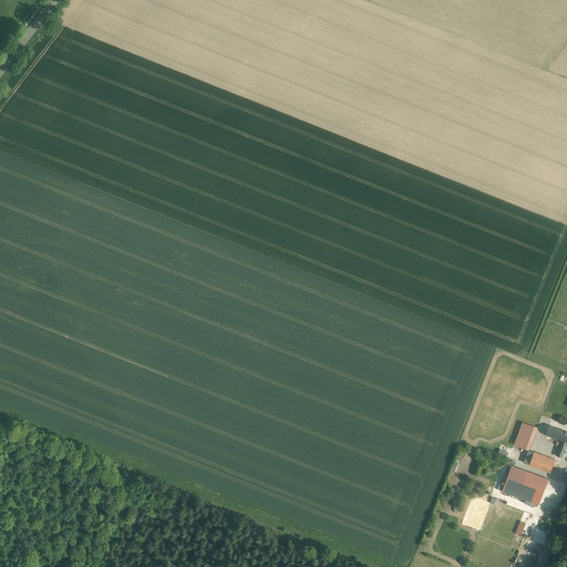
[(529,424),(521,447),(528,450),(537,428),(529,424)]
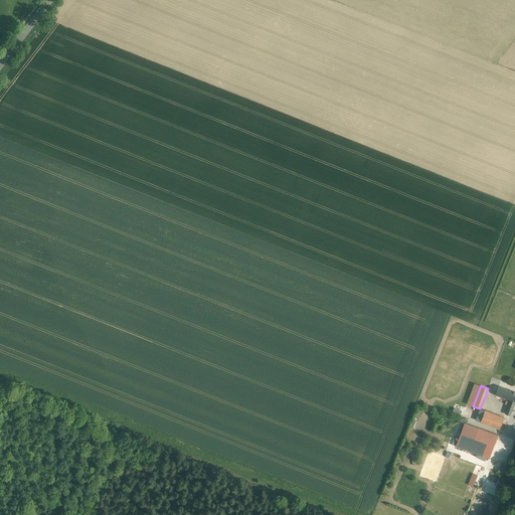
[(499,386),(496,394),(502,397),(505,388),(499,386)]
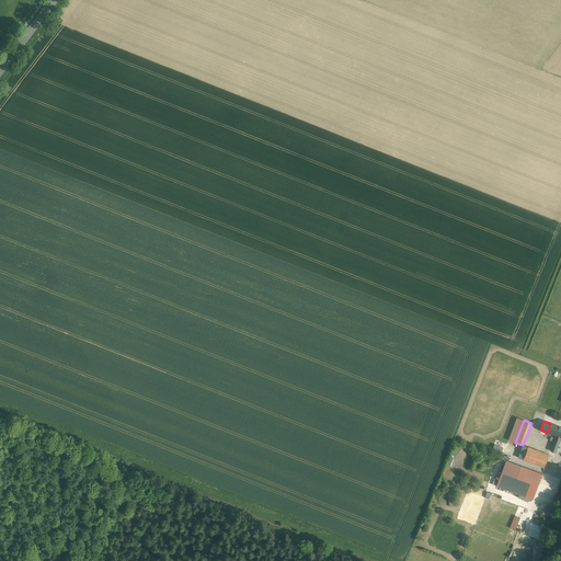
[(560,426),(550,423),(547,433),(556,436),(560,437),(560,426)]
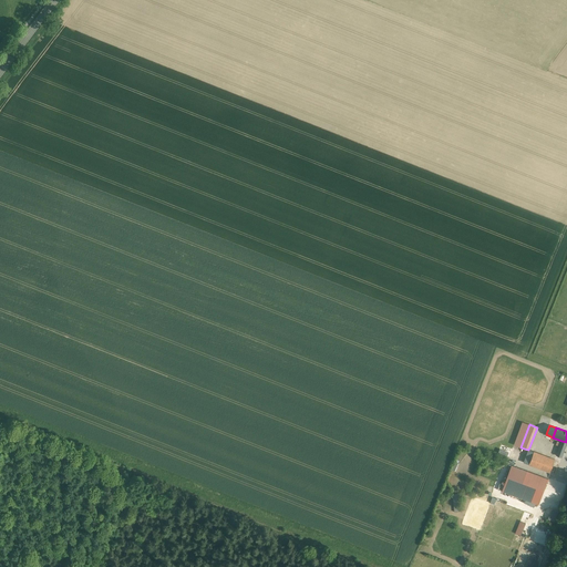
[(566,442),(562,441),(556,455),(562,457),(566,442)]
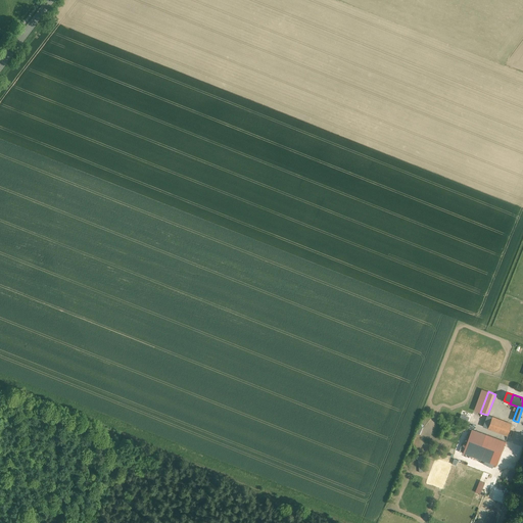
[(512,424),(492,417),(487,428),(508,435),(512,424)]
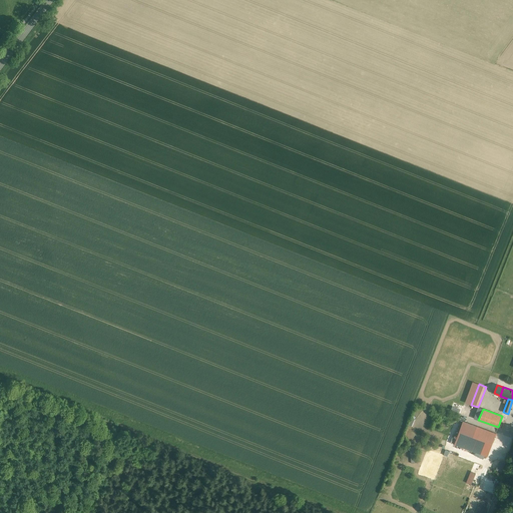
[(496,433),(463,421),(454,444),(487,457),(496,433)]
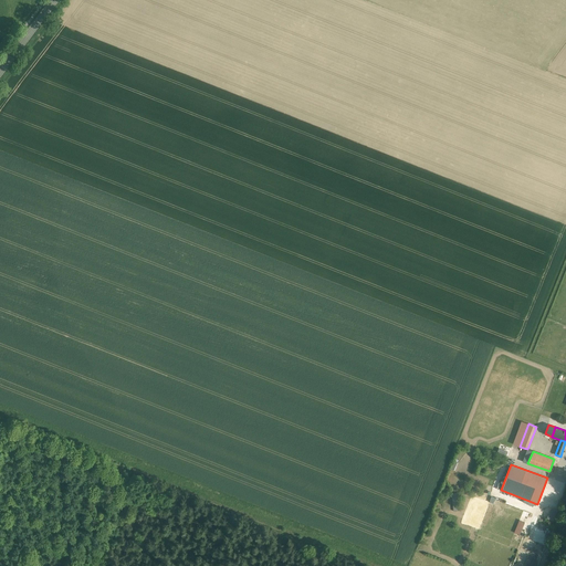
[(514,532),(525,536),(530,526),(524,525),(525,522),(520,520),(514,532)]
